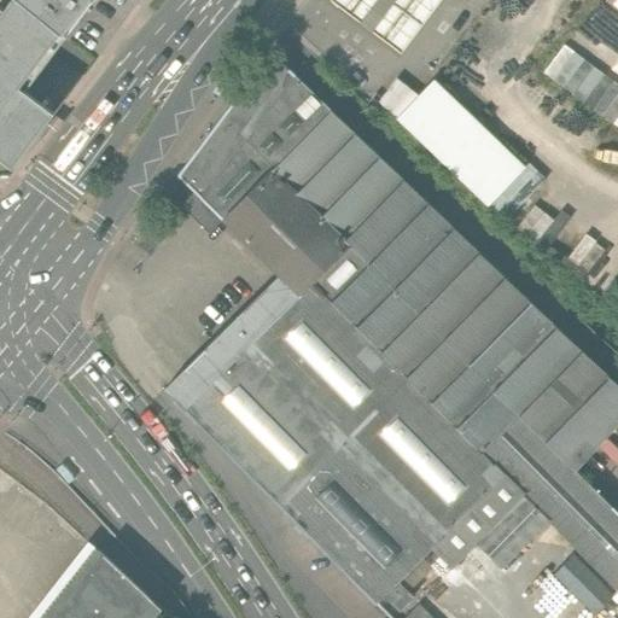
[(24,92),(66,38),(17,0),(11,0),(0,16),(0,159),(11,168),(52,114),(24,92)]
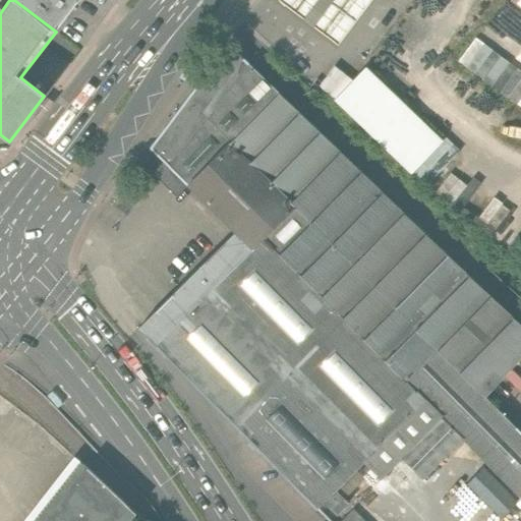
[(78,0),(14,0),(56,32),(78,0)]
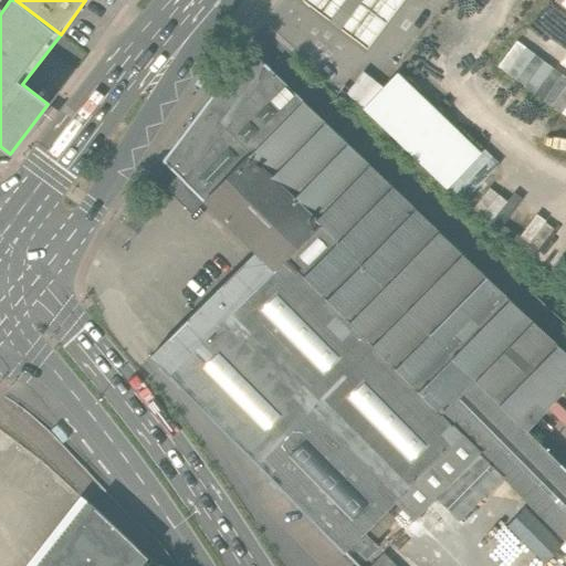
[(304,0),(320,12),(365,46),(400,0),(304,0)]
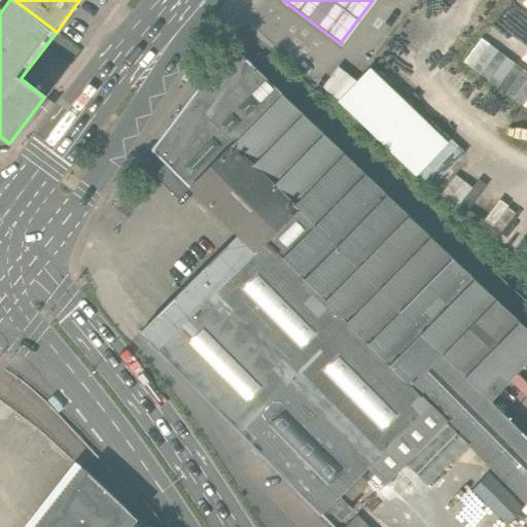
[(526,71),(482,38),(464,62),(526,107),(526,71)]
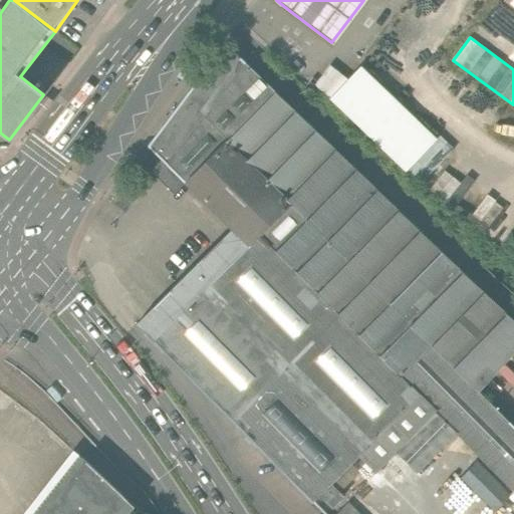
[(134,327),(311,503),(356,458),(372,475),(394,454),(414,475),(453,436),(512,494),(513,492),(513,432),(475,394),(513,352),(513,325),(224,43),(147,150),(160,162),(150,172),(171,193),(182,182),(230,230),(134,327)]
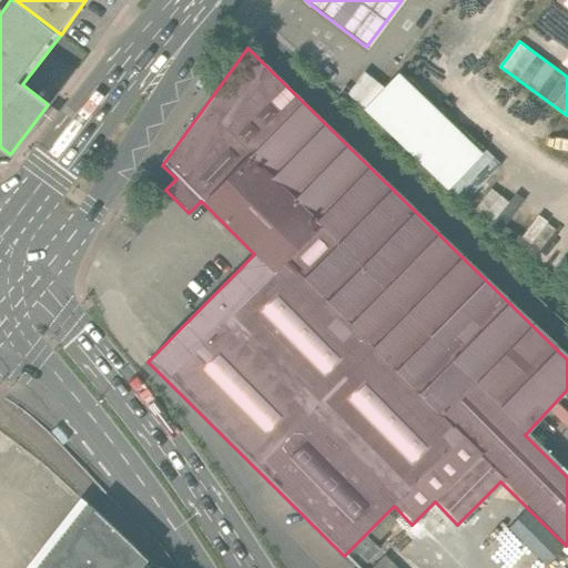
[(347,93),(363,109),(384,88),(363,72),(347,93)]
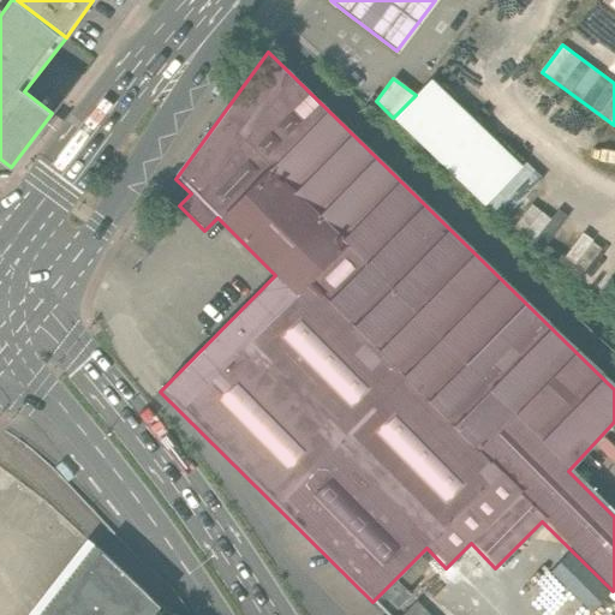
[(430,79),(416,95),(393,118),(484,206),(521,166),(430,79)]
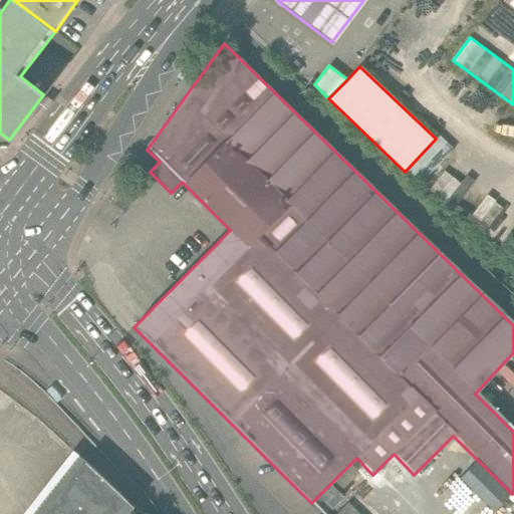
[(89,466),(50,513),(136,513),(141,509),(89,466)]
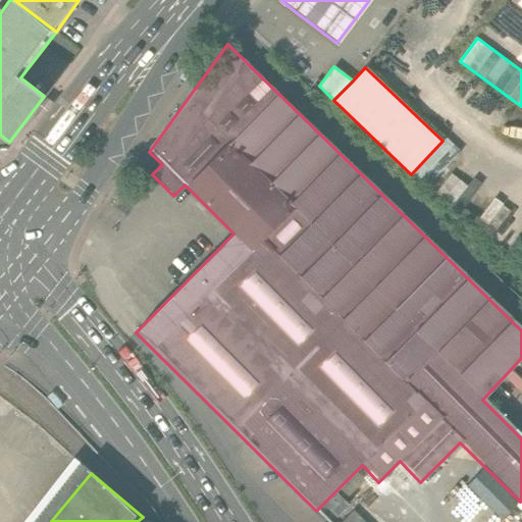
[(364,521),(354,511),(342,521),(364,521)]
